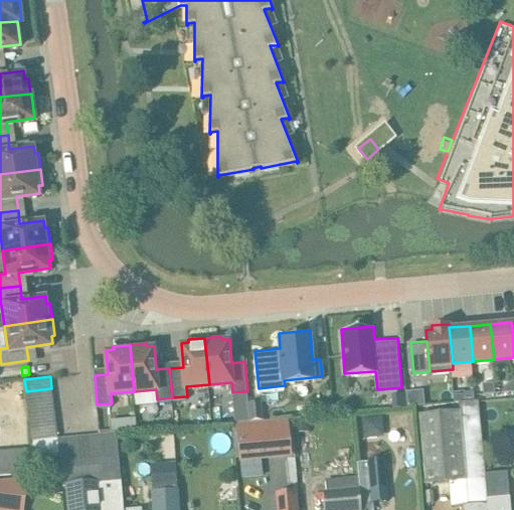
[(504,389),(513,388),(513,378),(503,379),(504,389)]
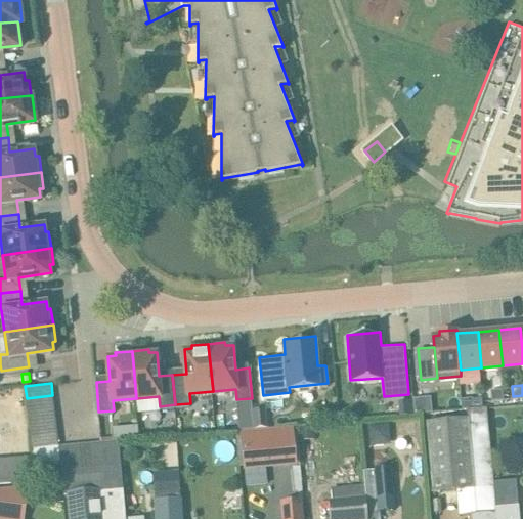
[(503,387),(491,388),(492,398),(504,397),(503,387)]
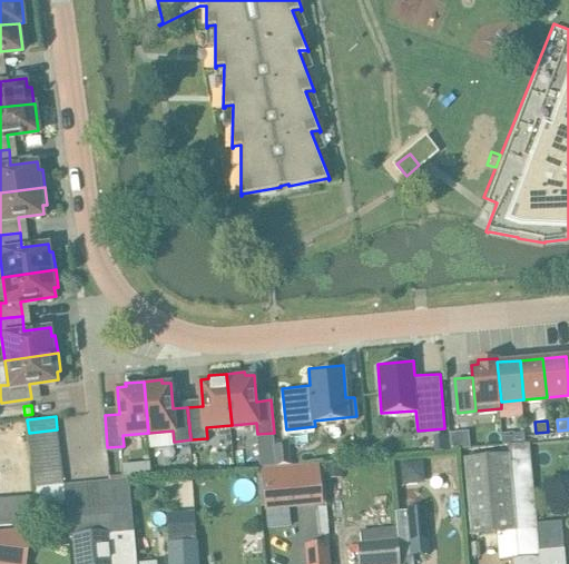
[(449,428),(450,443),(470,442),(469,427),(449,428)]
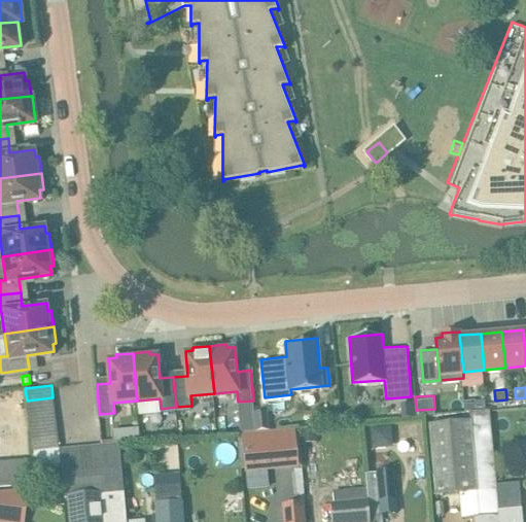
[(27,401),(29,413),(55,410),(53,397),(27,401)]
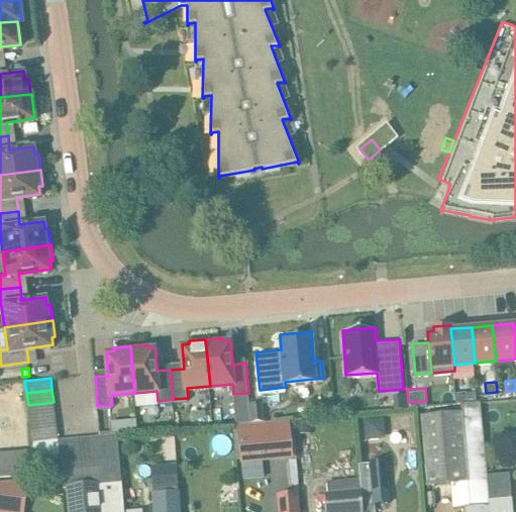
[(461,401),(468,400),(467,390),(455,391),(456,401),(461,401)]
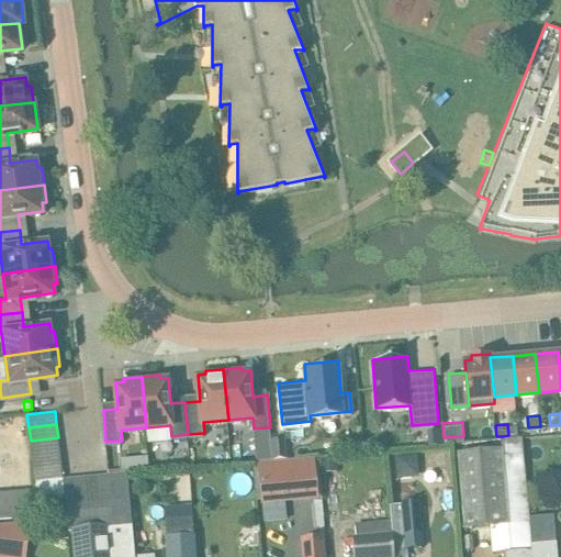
[(503,447),(459,452),(466,526),(496,522),(502,522),(505,548),(505,549),(505,556),(535,556),(534,541),(533,541),(523,445),(522,435),(522,434),(518,434),(508,435),(502,436),(503,447)]
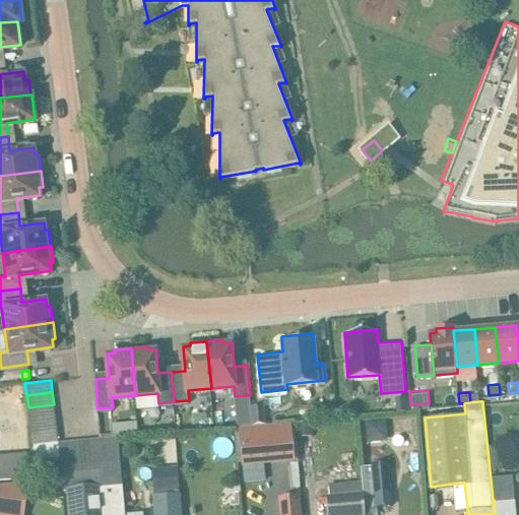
[(55,415),(54,404),(28,407),(29,420),(55,415)]
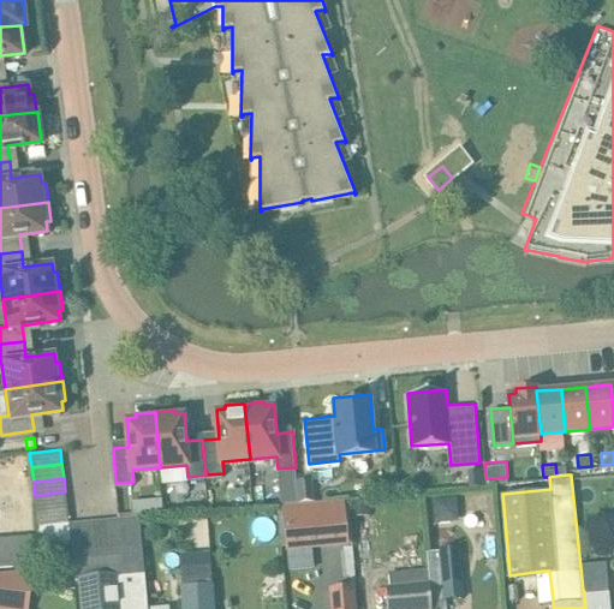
[(35,496),(37,511),(67,506),(65,491),(35,496)]
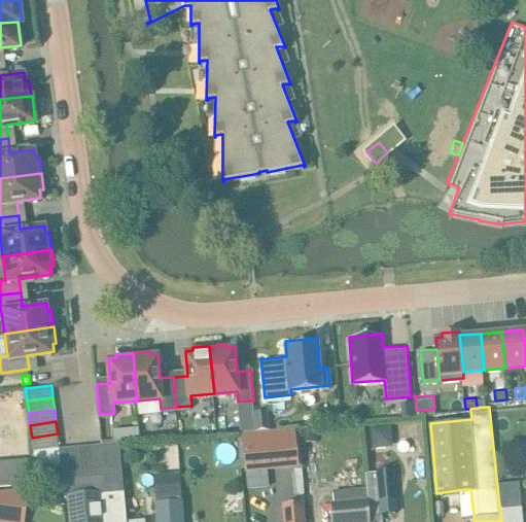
[(391,423),(371,425),(373,446),(393,445),(391,423)]
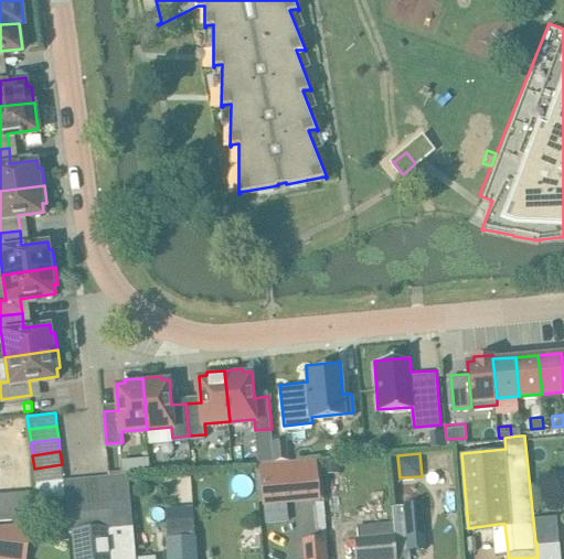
[(264,504),(321,498),(317,457),(259,461),(264,504)]
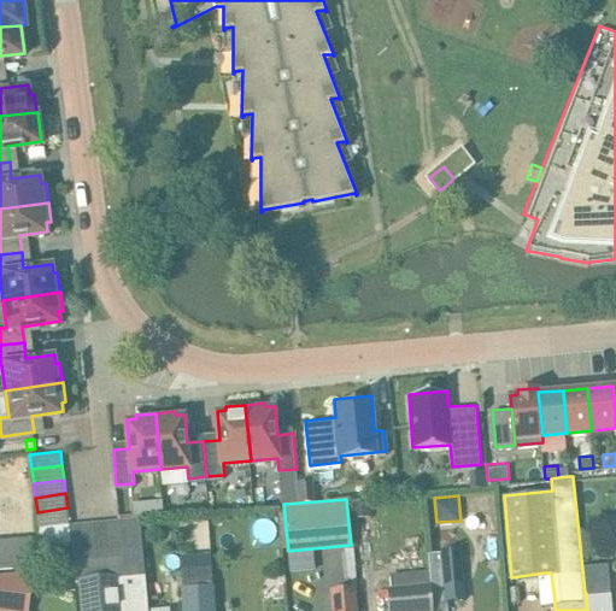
[(46,526),(59,523),(70,522),(68,507),(37,512),(40,527),(46,526)]
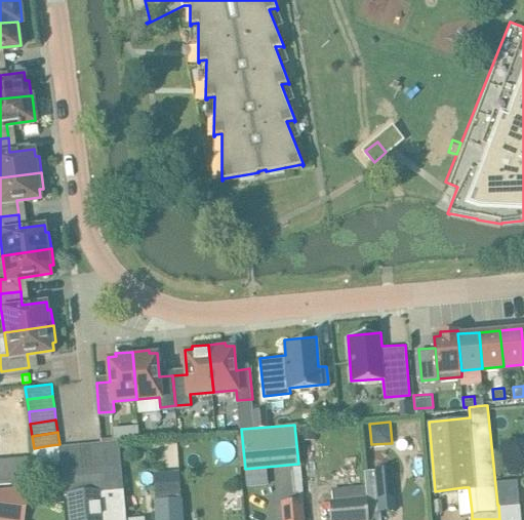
[(108,487),(121,486),(123,486),(119,439),(104,440),(108,487)]
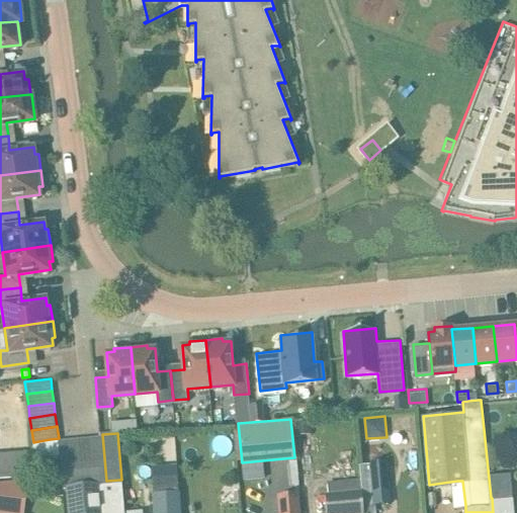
[(88,436),(92,482),(106,481),(102,434),(88,436)]
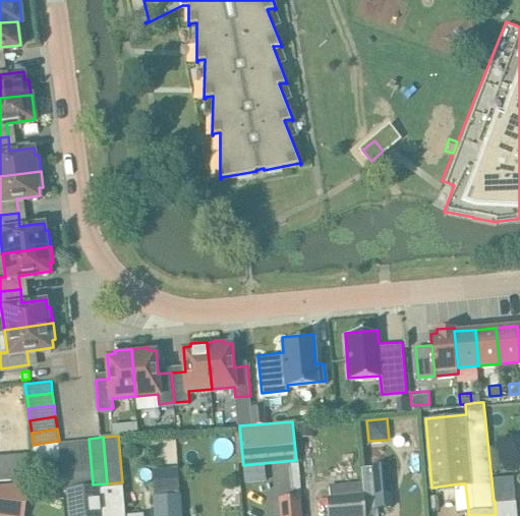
[(74,440),(78,486),(93,484),(89,439),(74,440)]
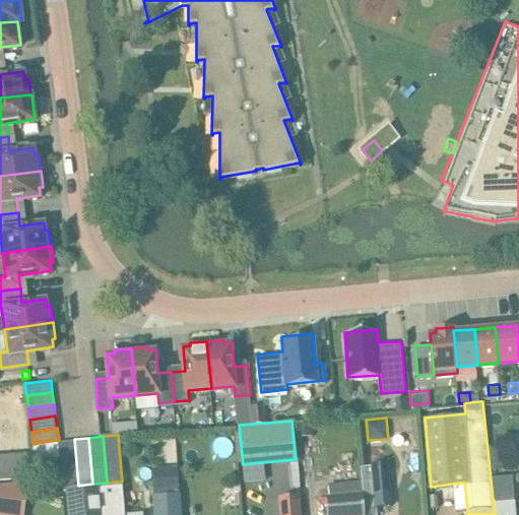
[(74,439),(60,440),(62,460),(64,487),(67,487),(78,486),(74,439)]
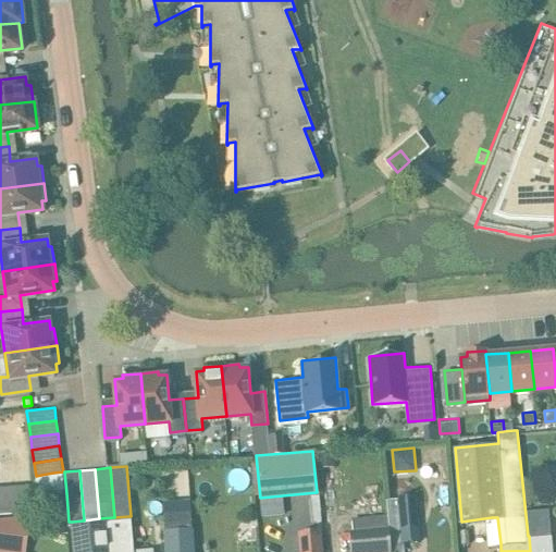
[(53,473),(41,475),(42,493),(56,492),(53,473)]
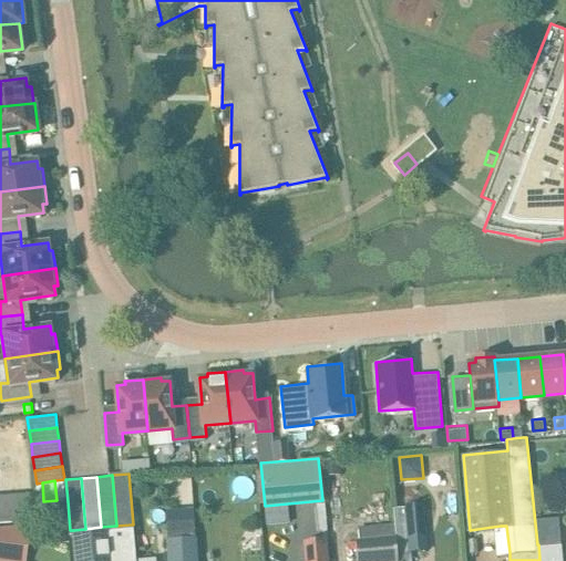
[(31,490),(14,491),(17,519),(33,518),(31,490)]
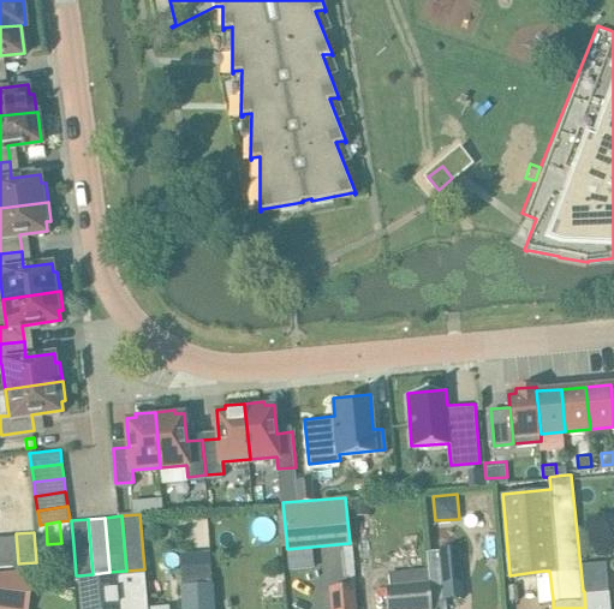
[(18,563),(16,533),(0,533),(0,544),(1,565),(18,563)]
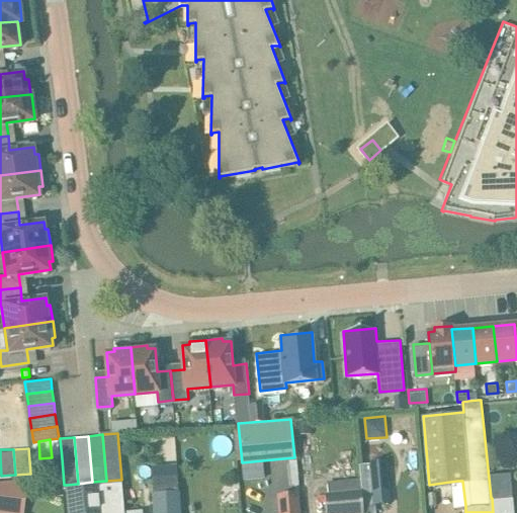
[(388,458),(369,460),(373,503),(392,501),(388,458)]
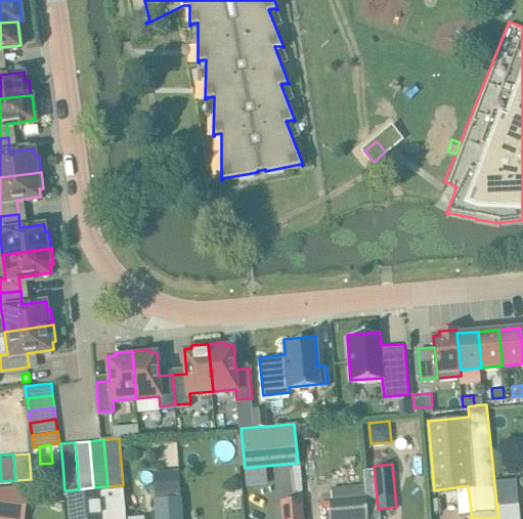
[(181,480),(156,481),(157,496),(182,495),(181,480)]
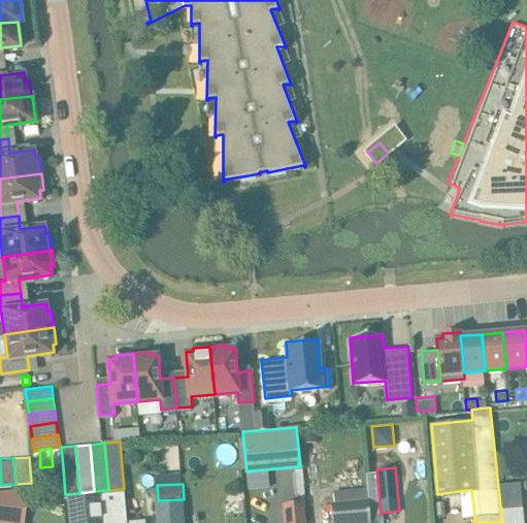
[(0,522),(25,522),(29,489),(0,489),(0,522)]
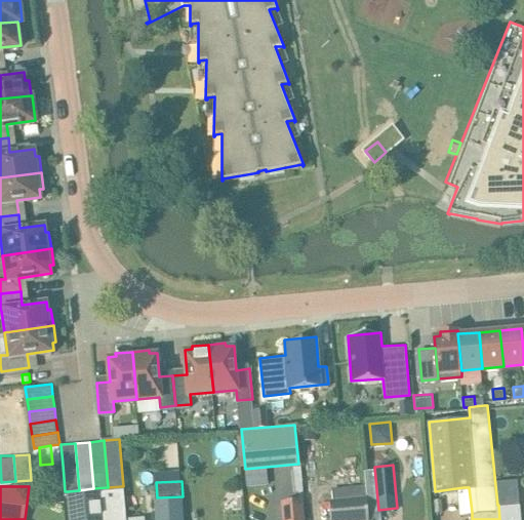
[(79,490),(68,491),(70,519),(123,519),(123,517),(121,486),(108,487),(93,488),(79,490)]
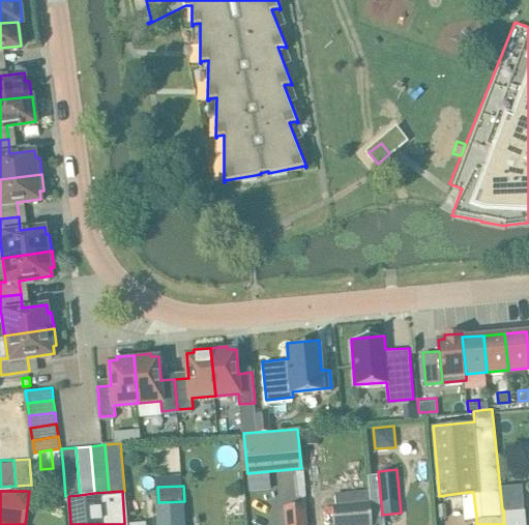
[(332,502),(334,524),(372,524),(370,493),(348,495),(348,501),(332,502)]
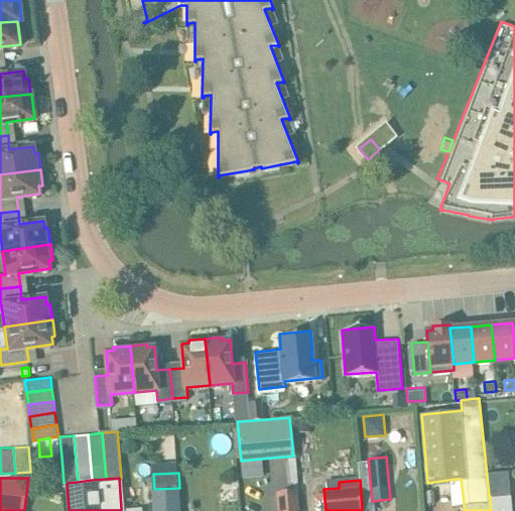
[(180,510),(179,488),(154,489),(155,510),(180,510)]
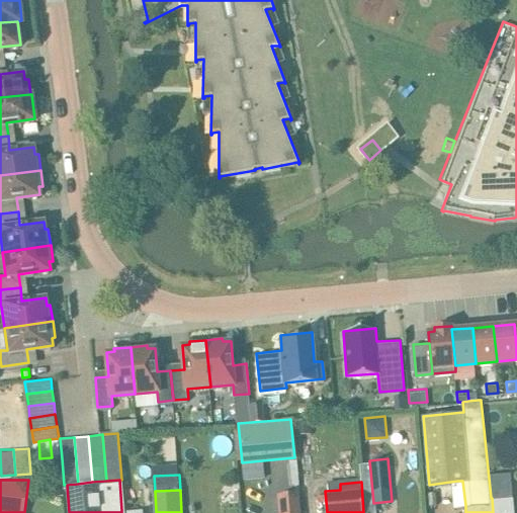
[(299,512),(298,493),(278,495),(279,512),(299,512)]
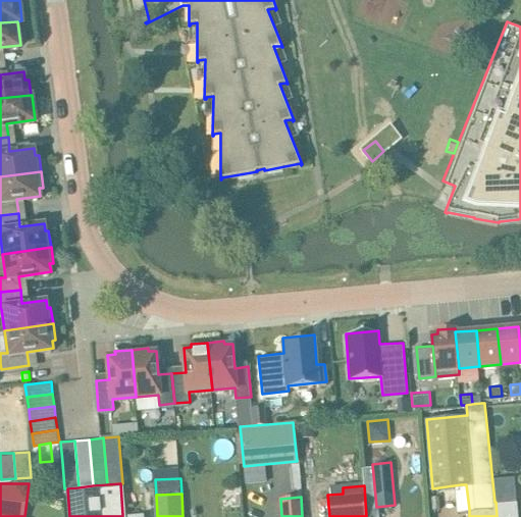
[(497,516),(518,516),(518,500),(496,502),(497,516)]
